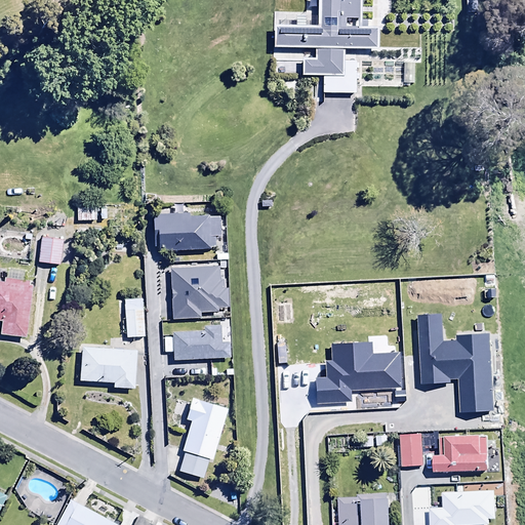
[(360,0),(316,0),(316,28),(273,28),(273,48),(315,48),(315,58),(300,58),(300,76),(320,77),(320,95),(353,95),(353,64),(341,64),(341,49),(377,50),(377,27),(360,27),(360,0)]
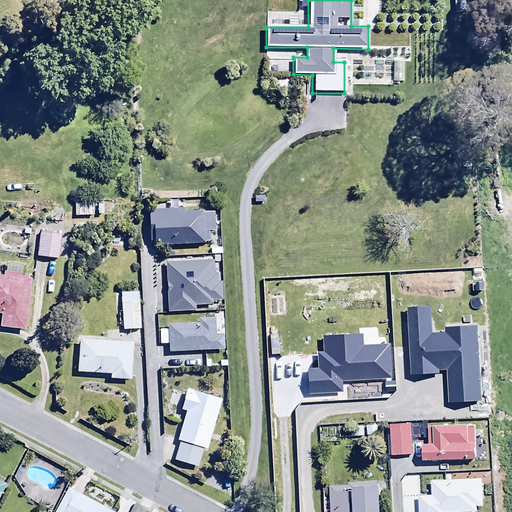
[(464,0),(452,0),(453,12),(465,12),(464,0)]
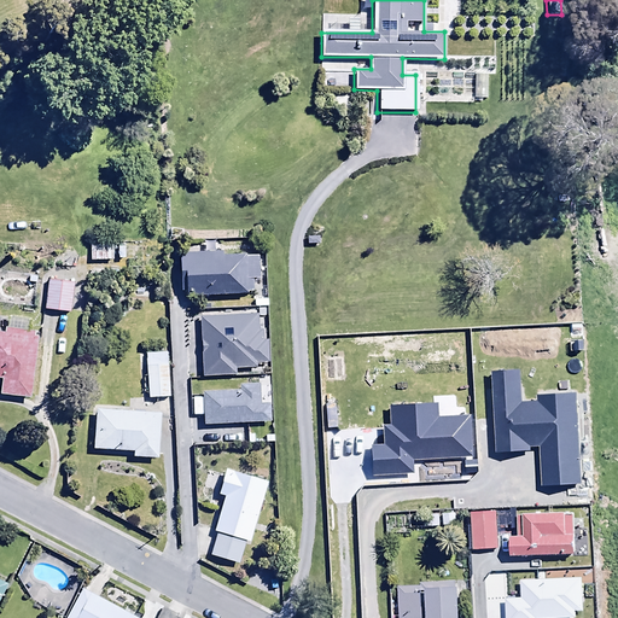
[(143,243),(117,244),(118,260),(144,257),(143,243)]
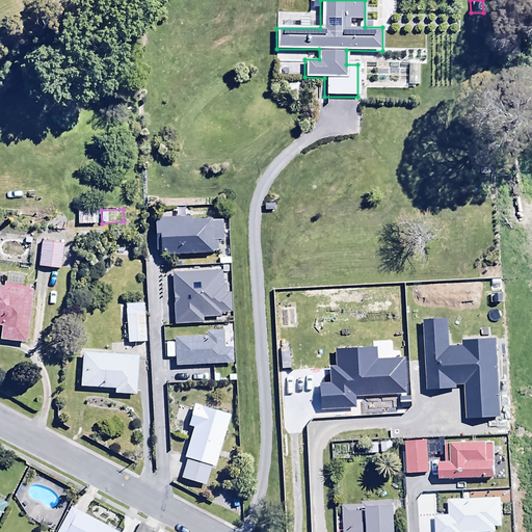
[(98,211),(77,211),(77,225),(98,225),(98,211)]
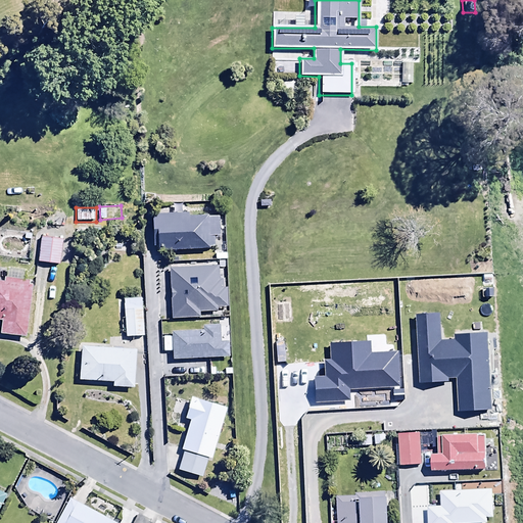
[(219,215),(151,216),(152,250),(214,250),(214,238),(220,238),(219,215)]
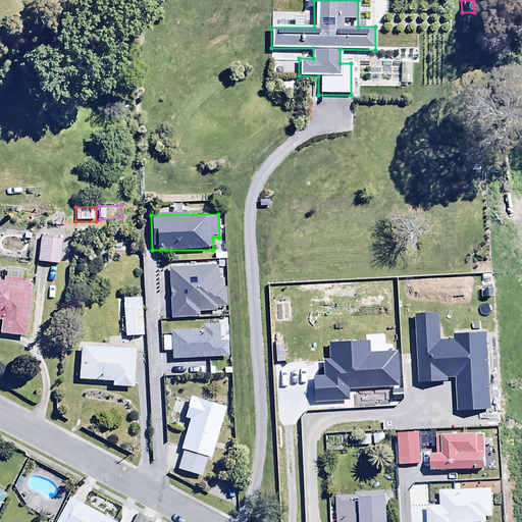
[(49,230),(48,237),(40,236),(36,261),(59,264),(63,239),(58,239),(59,231),(49,230)]
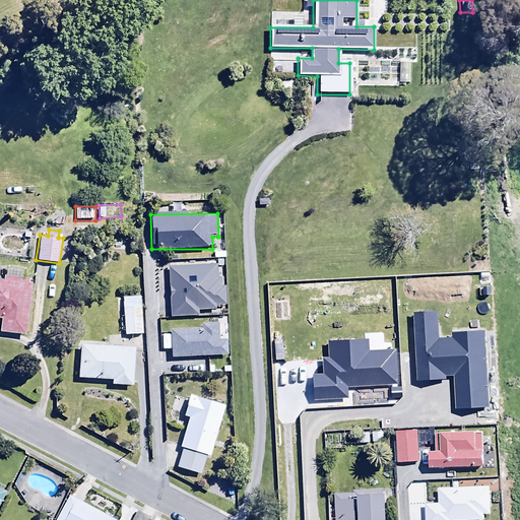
[(214,265),(169,267),(169,316),(198,315),(198,310),(214,309),(214,305),(224,305),(223,285),(220,285),(219,277),(215,277),(214,265)]
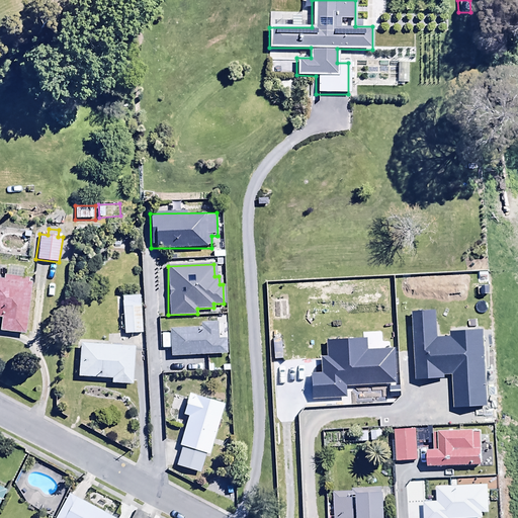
[(32,278),(3,274),(2,277),(0,276),(0,318),(1,319),(0,325),(0,332),(22,336),(32,278)]
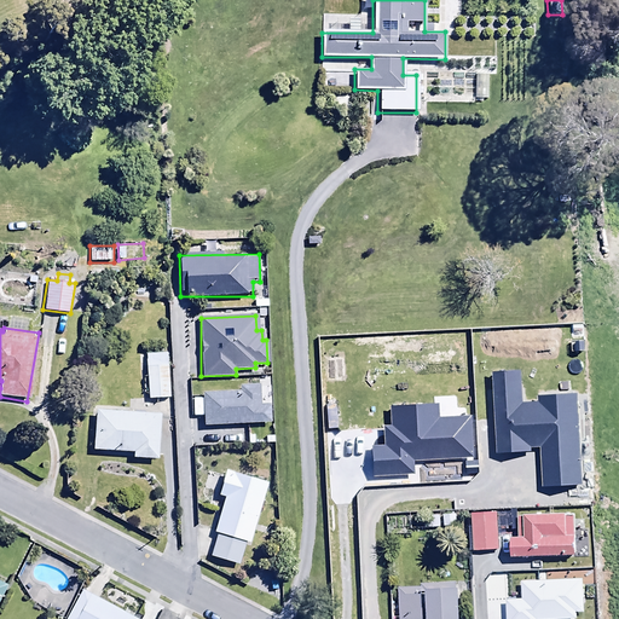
[(168,352),(144,354),(148,399),(171,397),(168,352)]
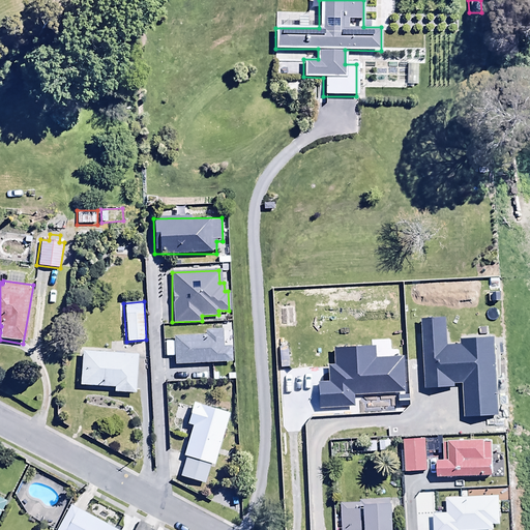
[(205,334),(174,336),(174,364),(230,361),(229,345),(221,345),(221,328),(205,329),(205,334)]
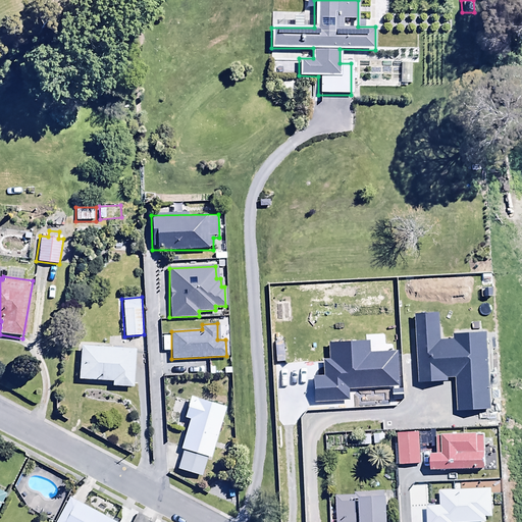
[(136,349),(80,346),(77,378),(111,381),(111,384),(134,386),(136,349)]
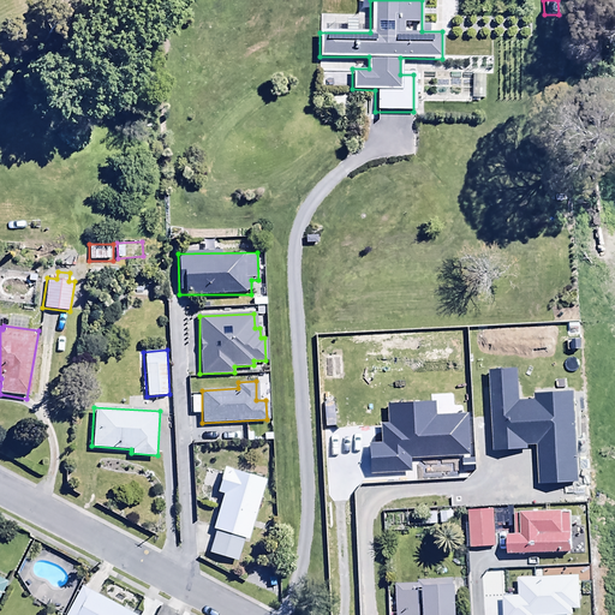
[(268,481),(226,466),(216,491),(224,494),(212,527),(215,529),(207,551),(237,562),(268,481)]
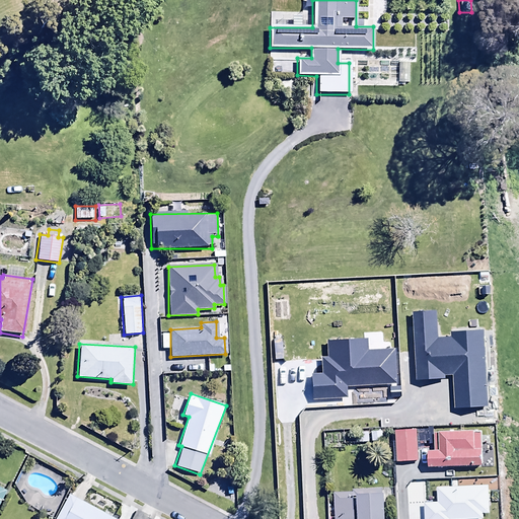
[(367,431),(356,432),(357,444),(368,444),(367,431)]
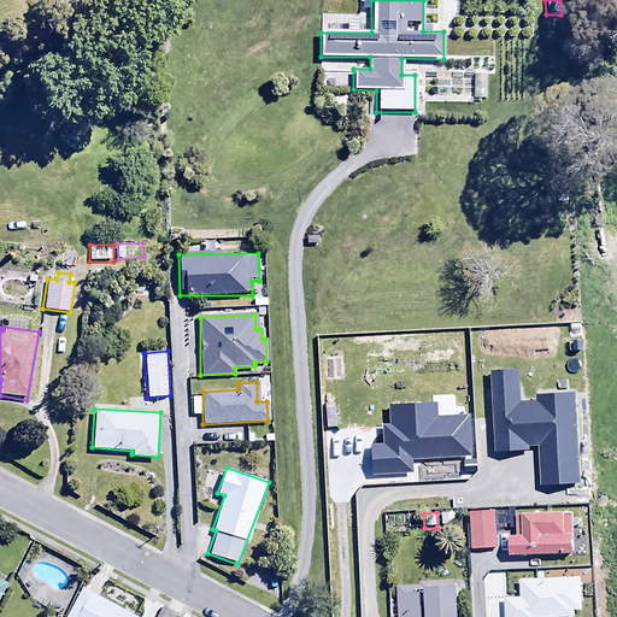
[(385,515),(386,535),(410,534),(409,513),(385,515)]
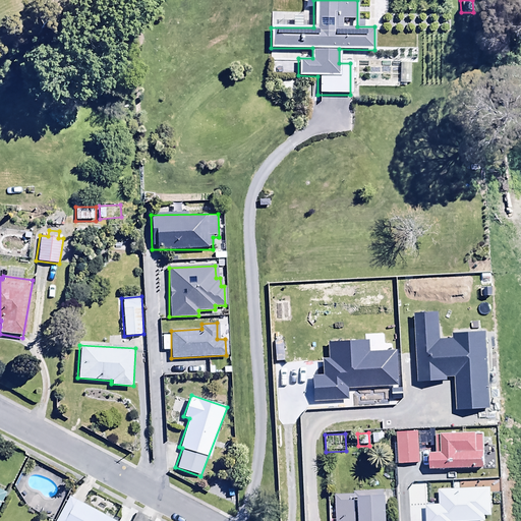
[(384,433),(370,435),(371,445),(384,444),(384,433)]
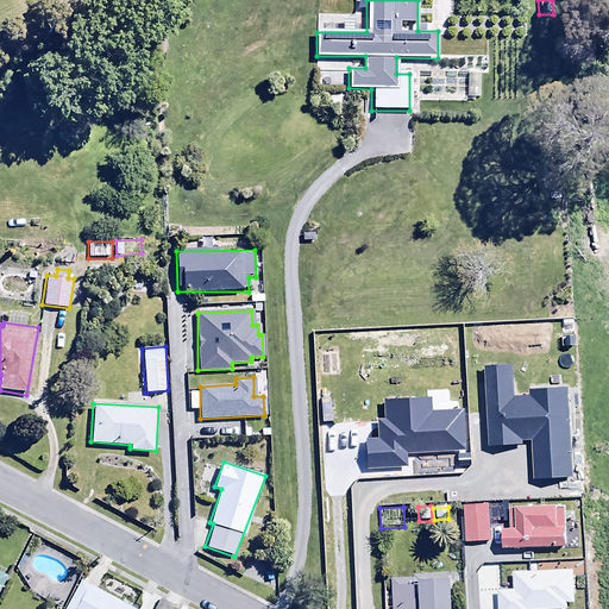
[(491,570),(466,572),(469,608),(494,607),(491,570)]
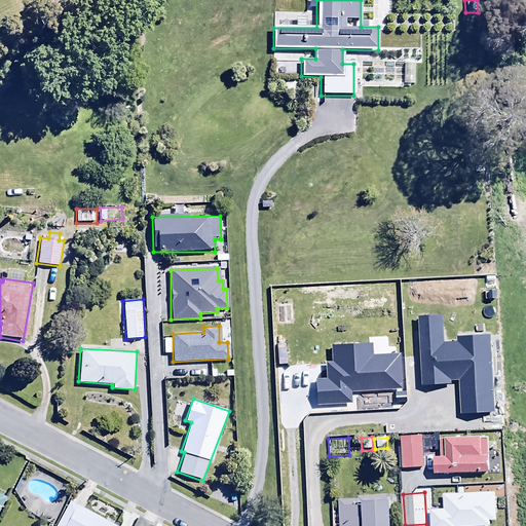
[(389,525),(388,496),(338,498),(338,525),(389,525)]
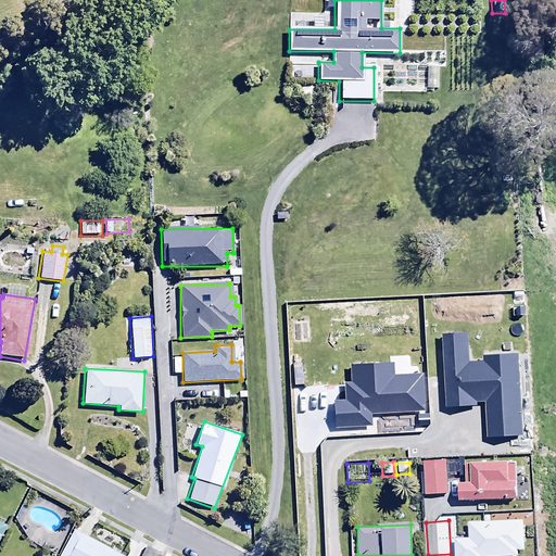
[(113,547),(112,550),(73,529),(59,555),(125,555),(122,554),(123,553),(113,547)]
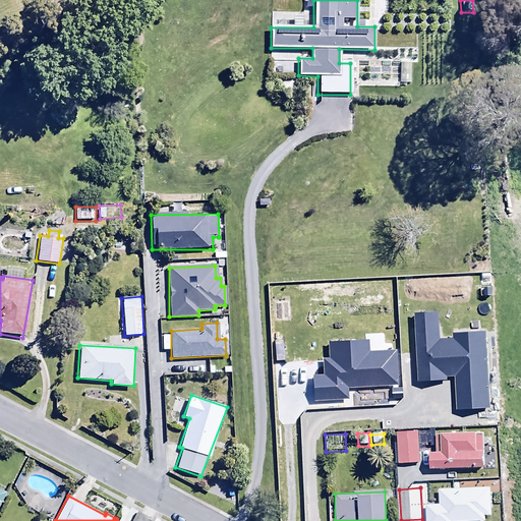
[(449,509),(436,520),(481,520),(482,510),(449,509)]
